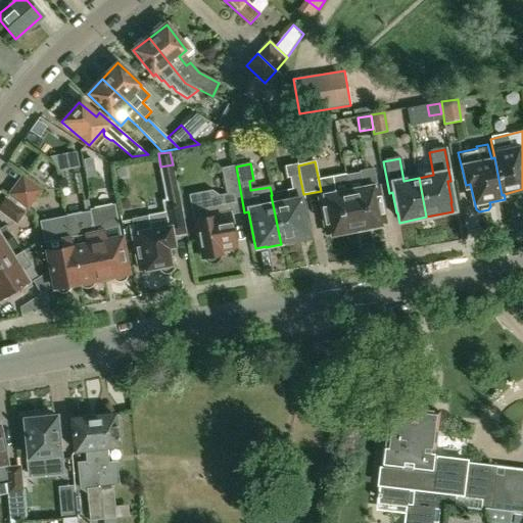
[(307,237),(299,195),(303,194),(299,175),(298,165),(297,164),(285,167),(287,178),(289,177),(293,196),(289,197),(287,191),(272,195),(271,195),(281,244),(298,241),(297,239),(307,237)]
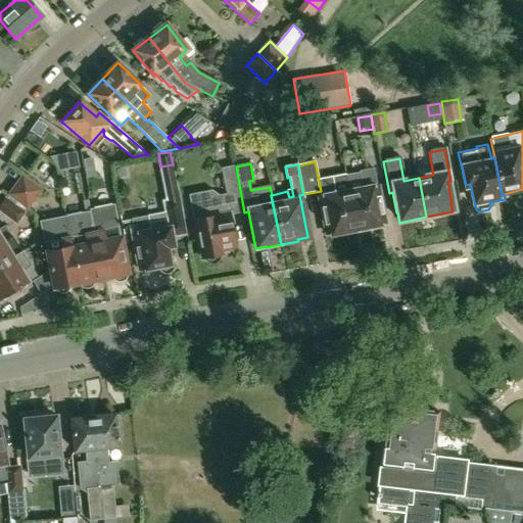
[(235,215),(244,212),(236,167),(222,169),(227,195),(219,197),(215,193),(191,197),(195,221),(194,221),(201,259),(204,258),(206,259),(207,260),(209,260),(211,260),(212,260),(215,259),(216,259),(217,258),(218,257),(219,256),(222,255),(221,252),(241,248),(235,215)]
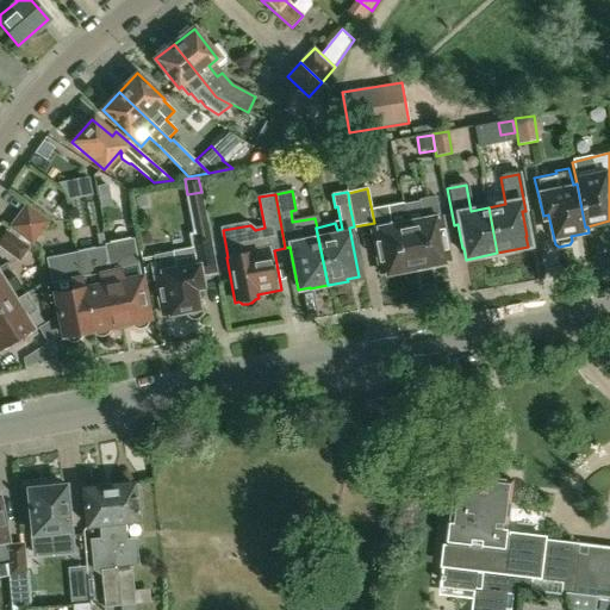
[(435,199),(421,201),(421,203),(405,206),(405,204),(404,205),(415,268),(449,262),(441,218),(439,218),(435,199)]
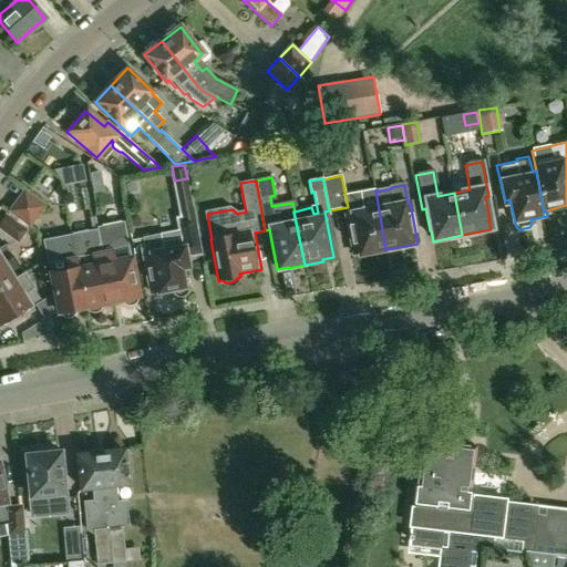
[(17,202),(39,217),(47,206),(24,191),(17,202)]
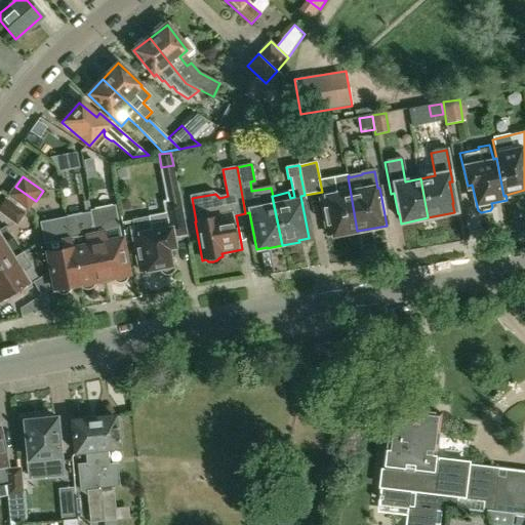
[(328,237),(357,231),(348,176),(320,182),(322,192),(323,198),(321,199),(328,237)]
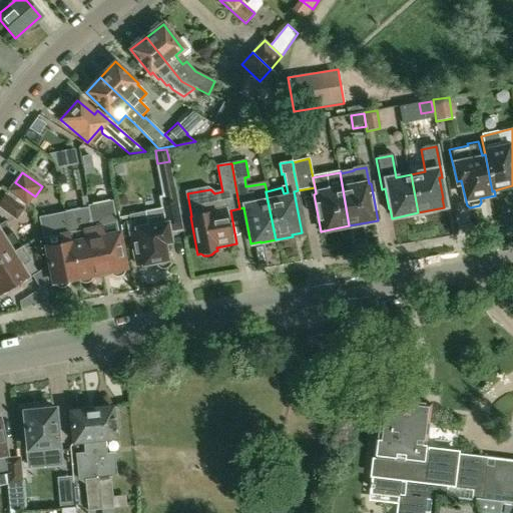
[(9,193),(27,206),(35,196),(15,182),(8,192),(9,193)]
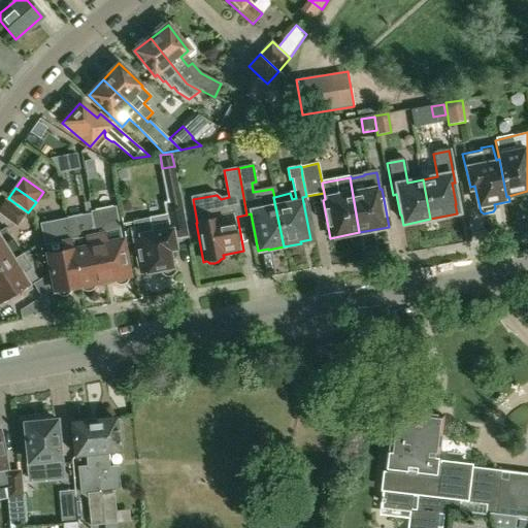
[(133,234),(140,273),(159,270),(160,271),(162,272),(163,272),(165,273),(167,273),(168,272),(170,272),(171,271),(173,270),(174,269),(175,268),(171,251),(174,250),(173,239),(188,237),(178,189),(166,191),(169,203),(165,204),(167,215),(132,222),(135,234),(133,234)]
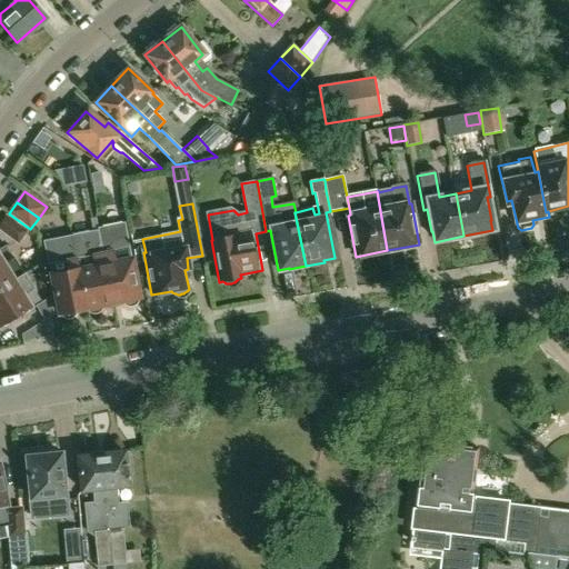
[(30,229),(10,215),(8,218),(6,217),(0,225),(0,230),(19,245),(28,232),(30,229)]
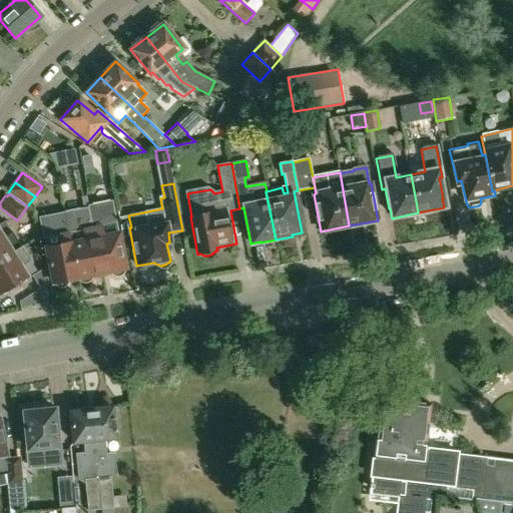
[(90,228),(89,223),(87,211),(86,207),(62,212),(75,279),(77,281),(78,283),(80,284),(82,285),(85,285),(87,284),(89,282),(90,281),(91,278),(91,276),(99,274),(90,228)]
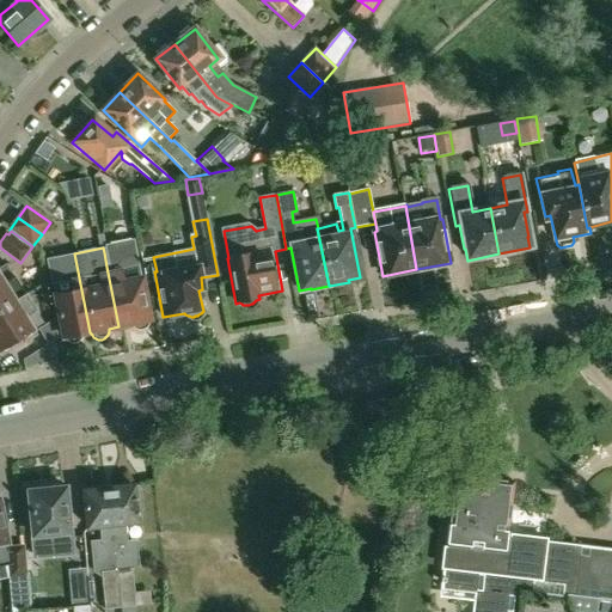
[(81,335),(90,332),(74,254),(47,259),(62,338),(63,341),(66,342),(68,344),(71,344),(74,344),(77,343),(79,342),(80,340),(81,337),(81,335)]
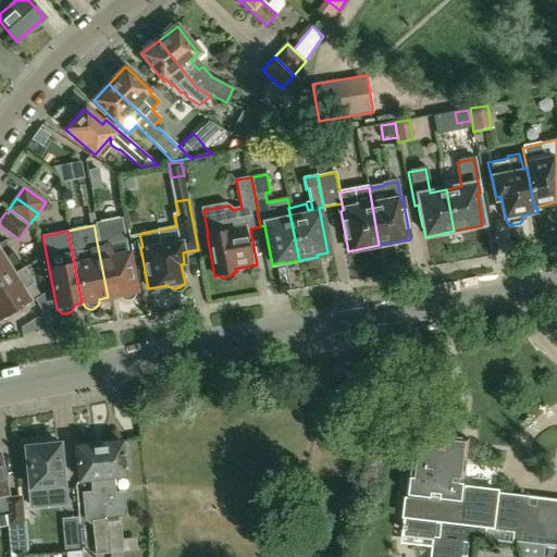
[(0,283),(23,270),(5,243),(0,246),(0,283)]
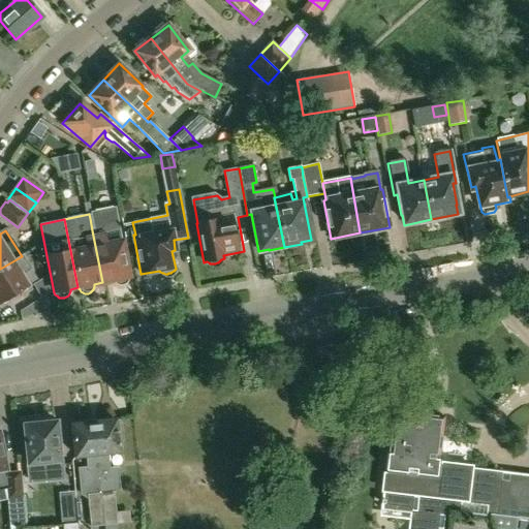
[(128,277),(119,230),(93,236),(102,282),(111,281),(113,283),(114,285),(117,286),(119,286),(122,286),(124,285),(125,283),(127,282),(127,280),(128,277)]
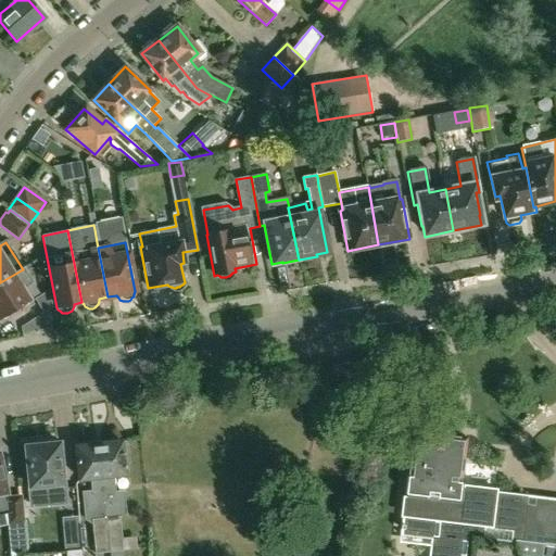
[(39,295),(23,269),(0,282),(0,319),(17,310),(21,313),(33,305),(29,302),(34,299),(39,295)]
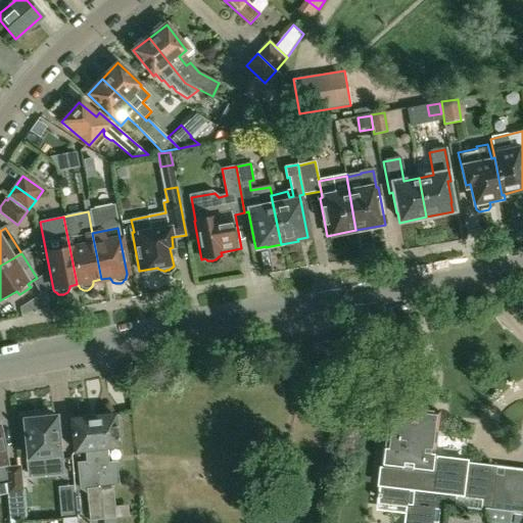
[(37,278),(32,281),(40,294),(49,289),(45,273),(37,278)]
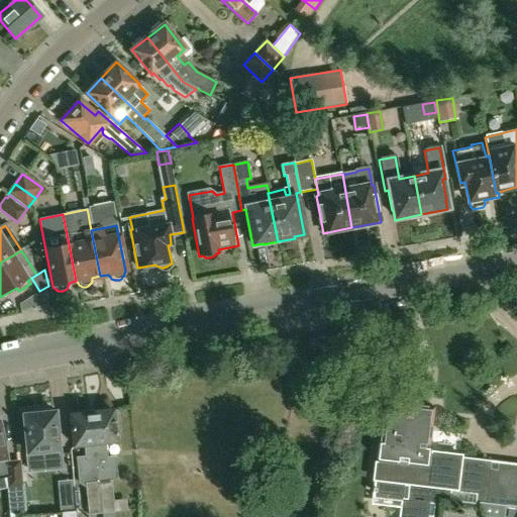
[(437,516),(438,508),(439,499),(481,504),(481,503),(487,504),(492,461),(429,453),(434,408),(385,402),(374,498),(402,501),(399,516),(437,516)]
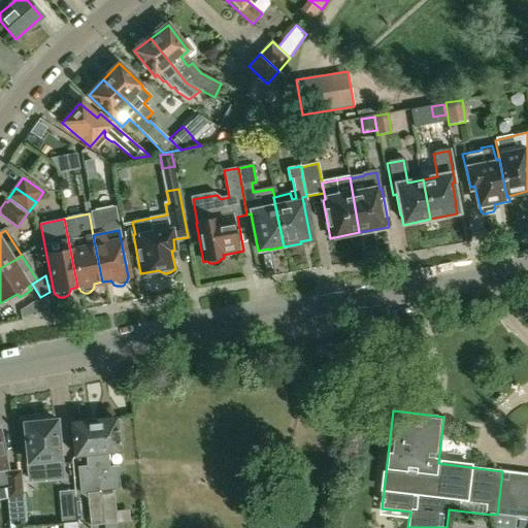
[(110,468),(108,453),(119,452),(116,421),(113,421),(111,419),(105,419),(103,422),(94,423),(100,480),(110,479),(110,468)]
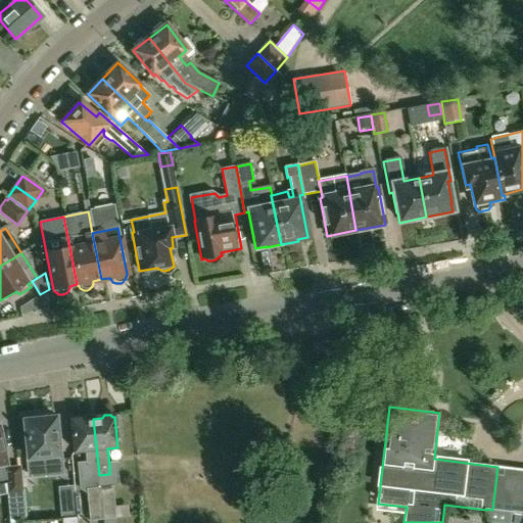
[(31,417),(28,420),(25,421),(30,476),(61,473),(56,418),(41,419),(39,417),(31,417)]
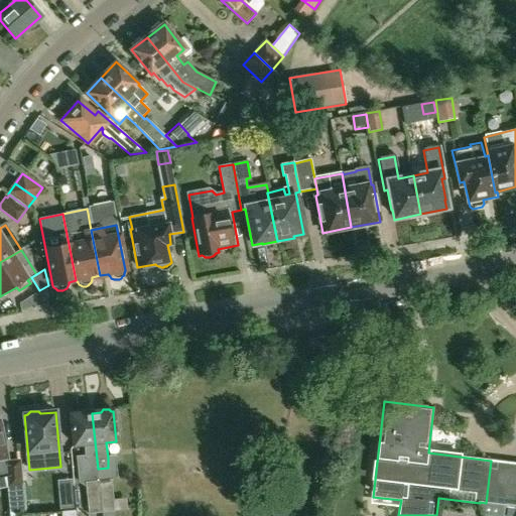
[(98,469),(92,413),(84,414),(82,411),(75,412),(73,414),(71,415),(74,445),(85,444),(86,457),(87,470),(98,469)]
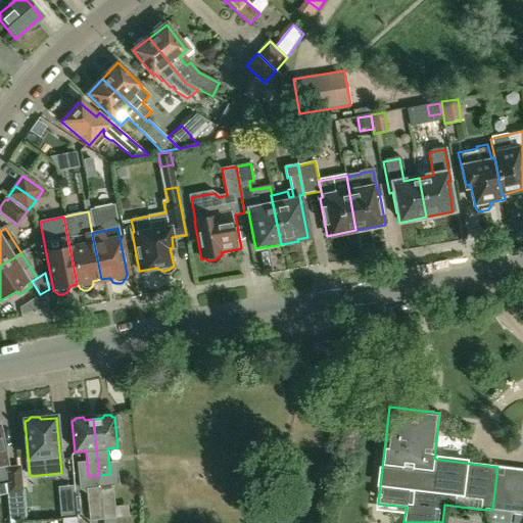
[(0,484),(7,484),(9,493),(21,492),(19,467),(7,469),(0,433),(0,484)]
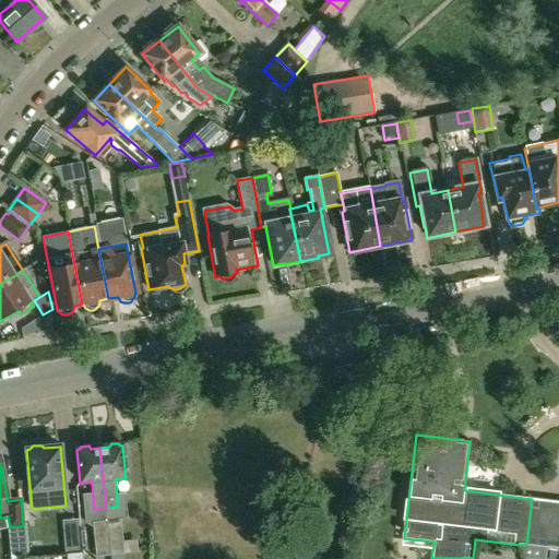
[(123,554),(120,520),(107,521),(110,555),(123,554)]
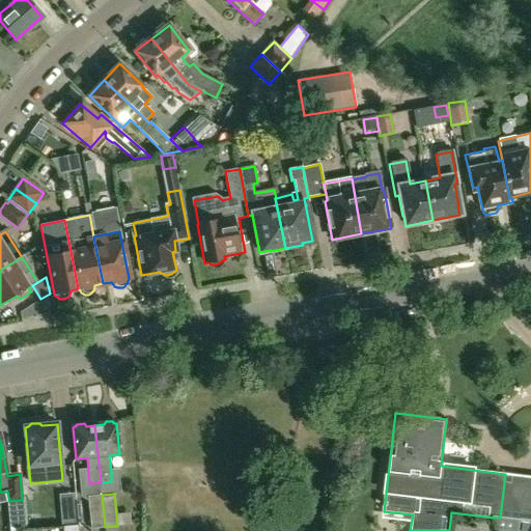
[(105,527),(102,495),(87,496),(90,528),(105,527)]
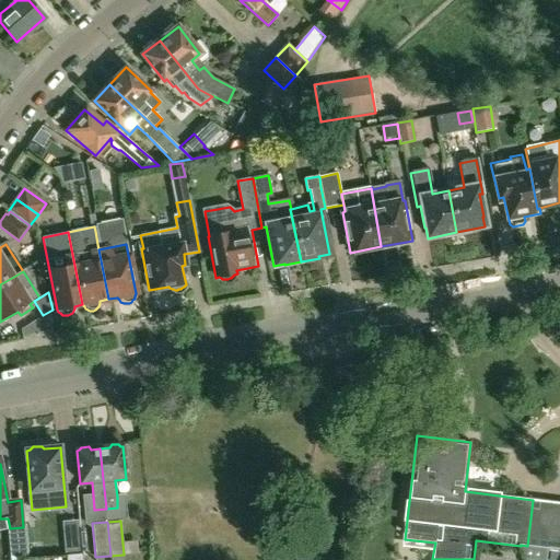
[(80,553),(79,540),(63,541),(65,555),(80,553)]
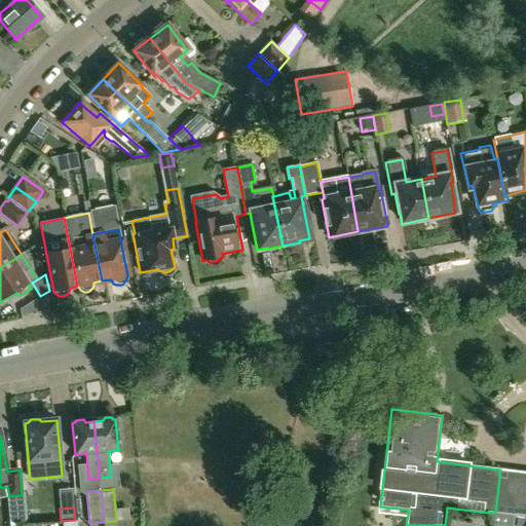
[(494,525),(508,525),(510,515),(495,513),(489,512),(489,513),(488,516),(492,525),(494,525)]
